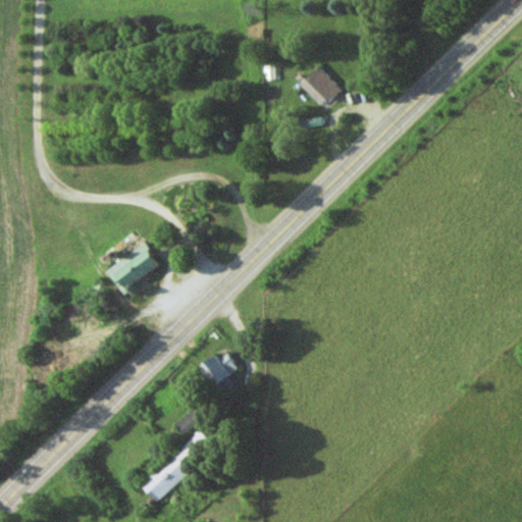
[(342,91),(318,67),(301,85),(324,109),(342,91)]
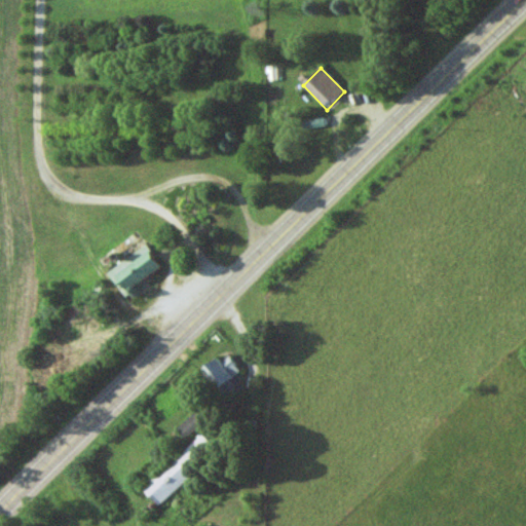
[(107,275),(126,298),(163,265),(144,243),(107,275)]
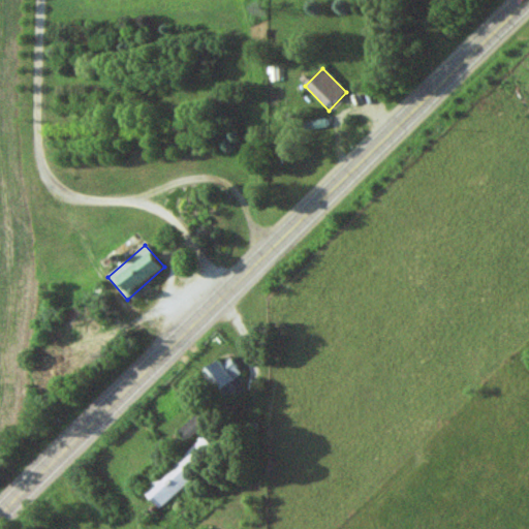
[(228,405),(241,395),(231,382),(242,374),(228,356),(205,375),(228,405)]
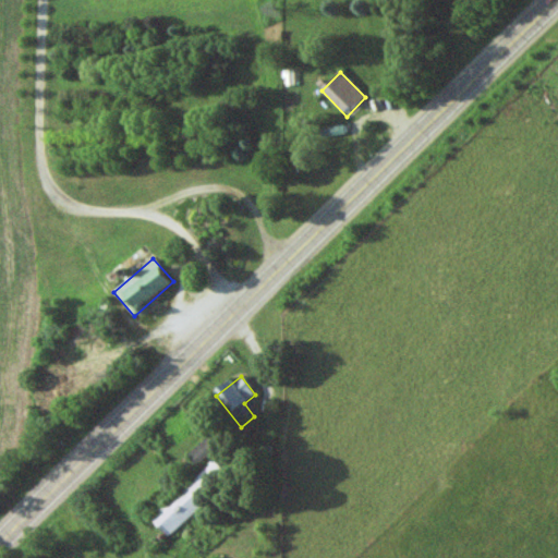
[(197,466),(221,443),(210,432),(186,456),(197,466)]
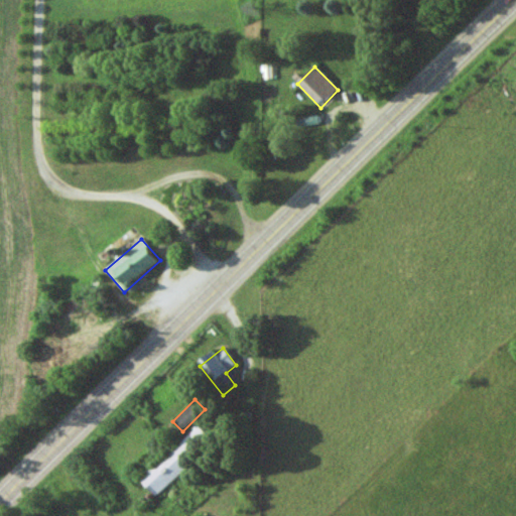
[(155,497),(215,443),(200,426),(140,480),(155,497)]
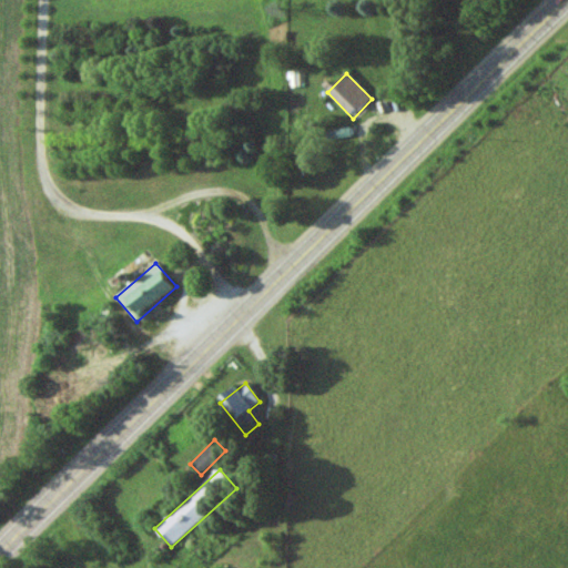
All buildings are outlined.
